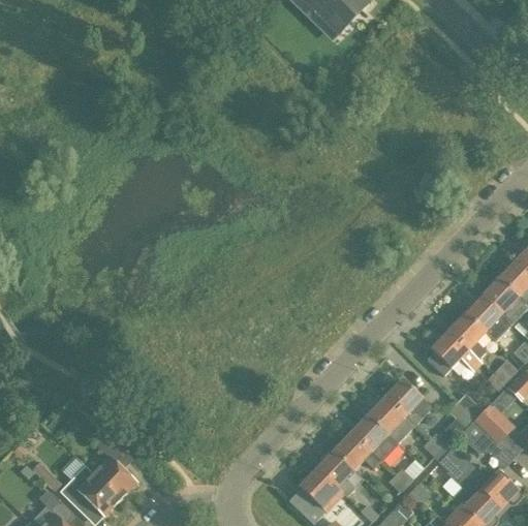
[(307,0),(323,16),(330,9),(346,25),(371,0),(307,0)]
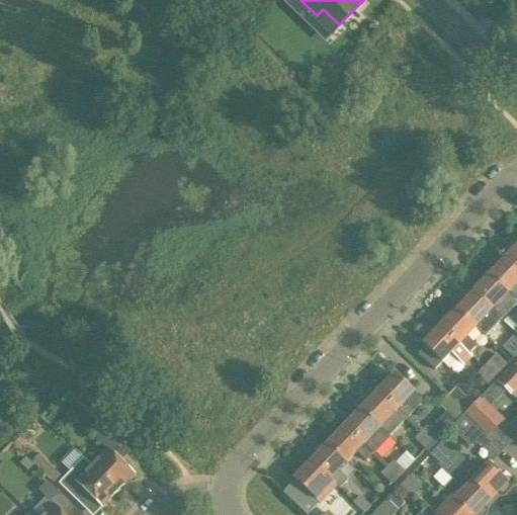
[(516,234),(504,248),(509,252),(505,255),(516,266),(516,234)]
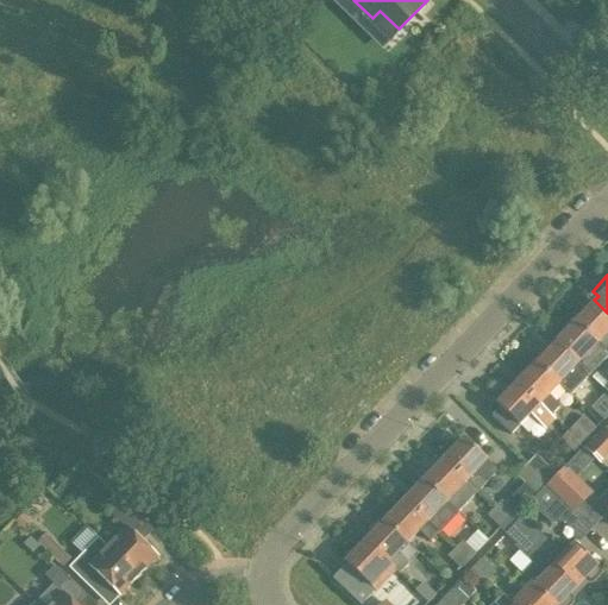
[(607,313),(594,300),(575,320),(607,351),(607,313)]
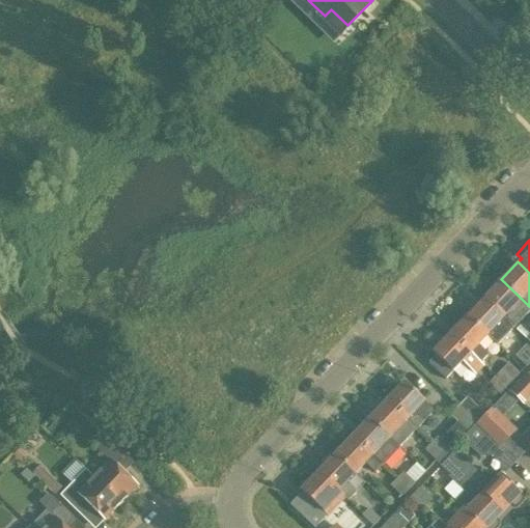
[(514,326),(529,309),(529,306),(501,279),(483,297),(514,326)]
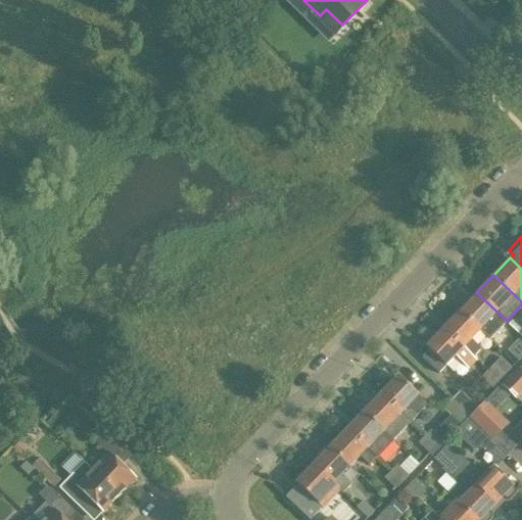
[(490,337),(507,321),(476,292),(460,310),(479,329),(480,328),(490,337)]
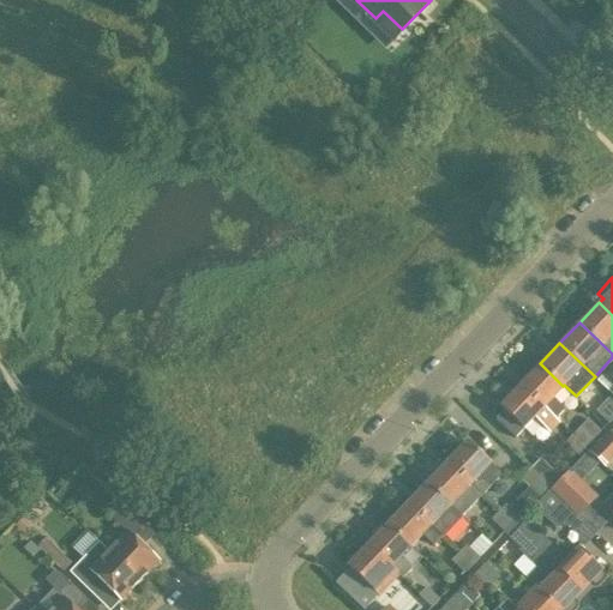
[(553,397),(563,386),(540,363),(521,385),(556,417),(565,408),(553,397)]
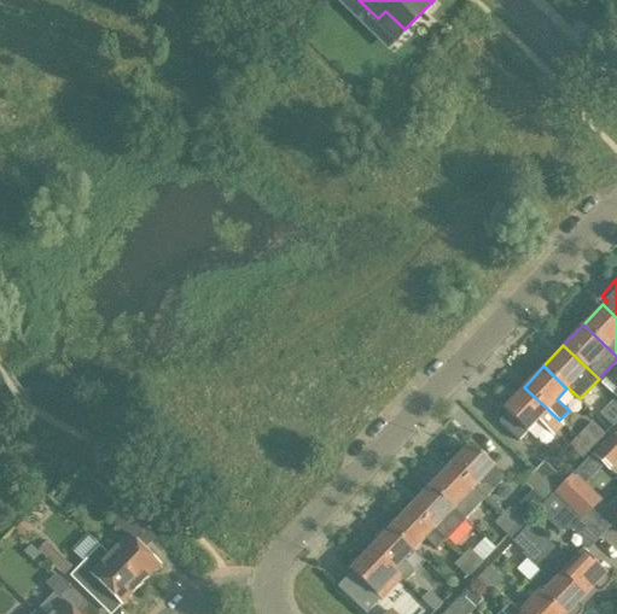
[(549,430),(559,420),(524,387),(504,408),(506,411),(499,419),(519,438),(539,419),(549,430)]
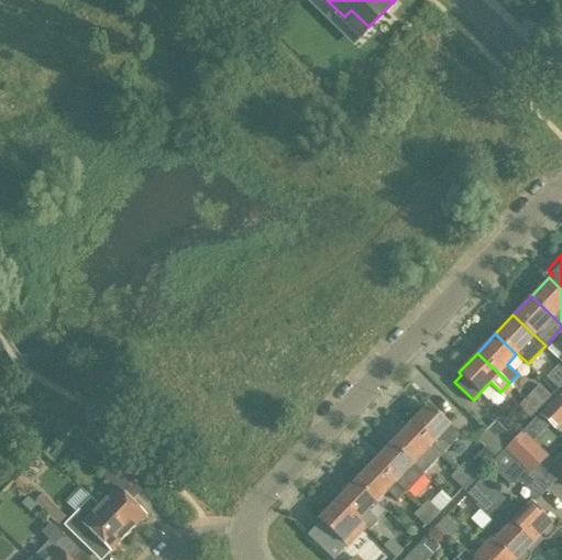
[(558,387),(561,383),(561,361),(560,360),(546,375),(558,387)]
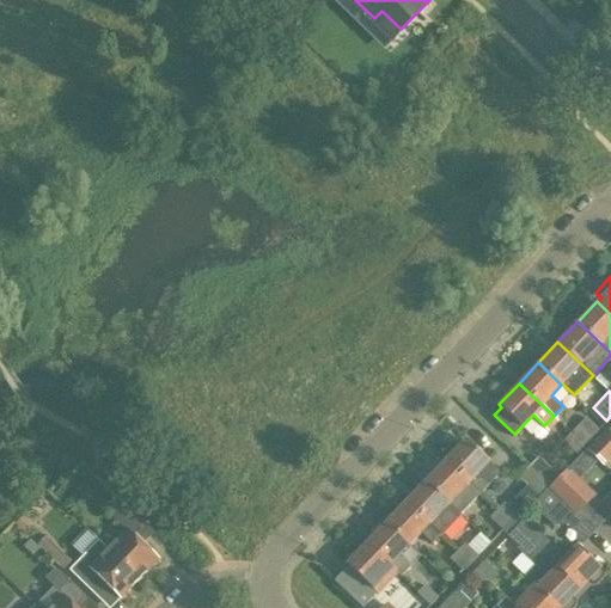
[(569,431),(584,444),(600,428),(587,415),(569,431)]
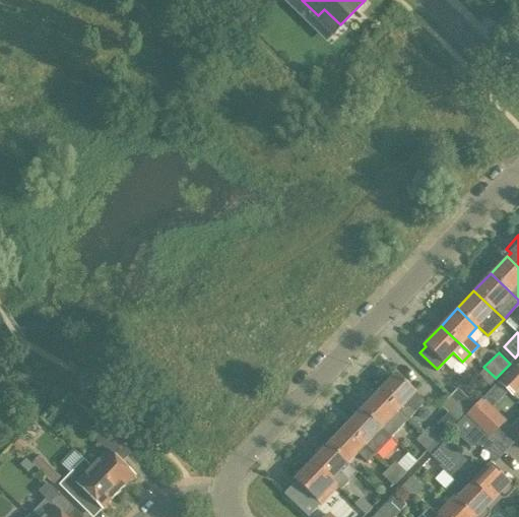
[(501,383),(512,393),(518,385),(518,366),(517,365),(501,383)]
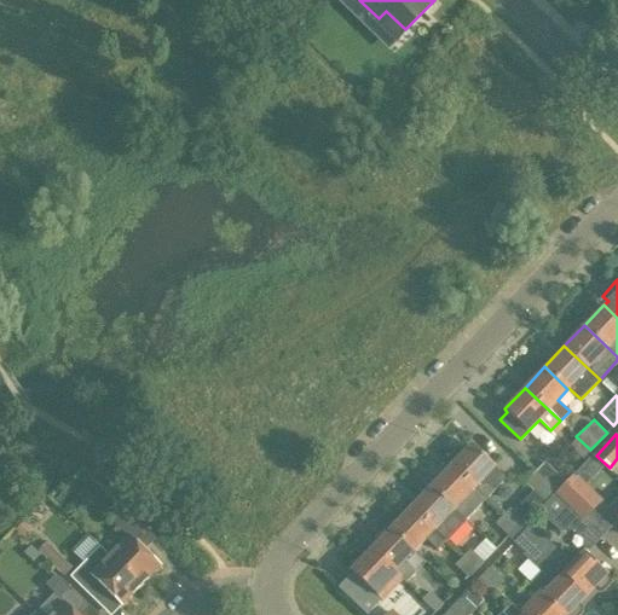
[(583,457),(590,450),(576,436),(569,445),(583,457)]
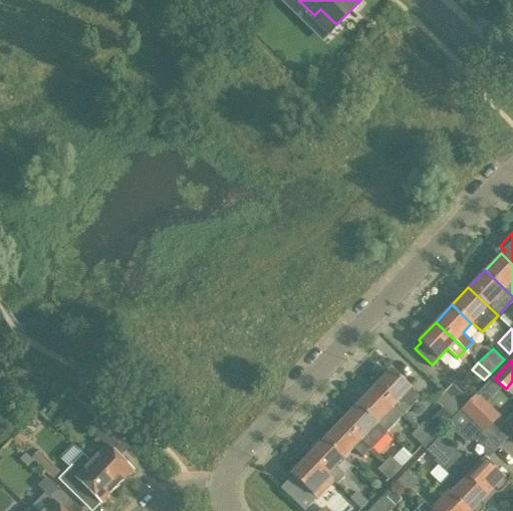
[(373,388),(402,415),(420,396),(392,368),(373,388)]
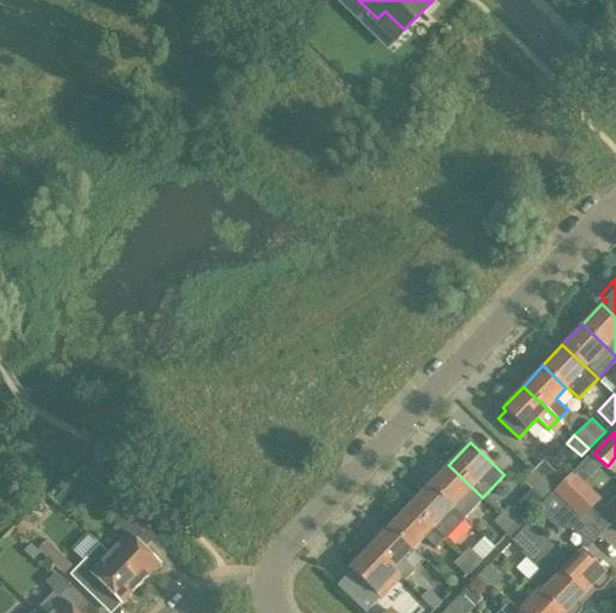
[(555,489),(564,479),(544,459),(533,470),(555,489)]
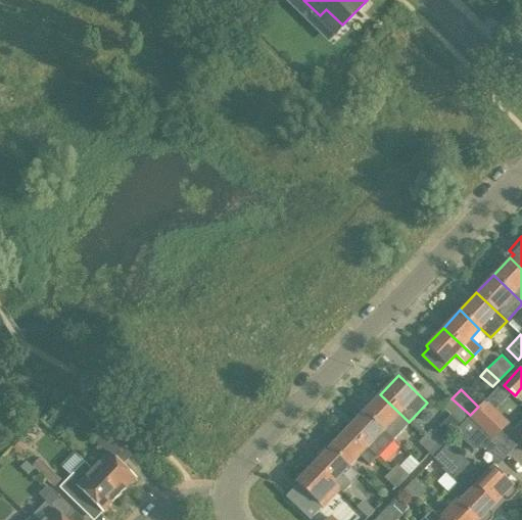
[(392,438),(409,422),(380,394),(364,411),(392,438)]
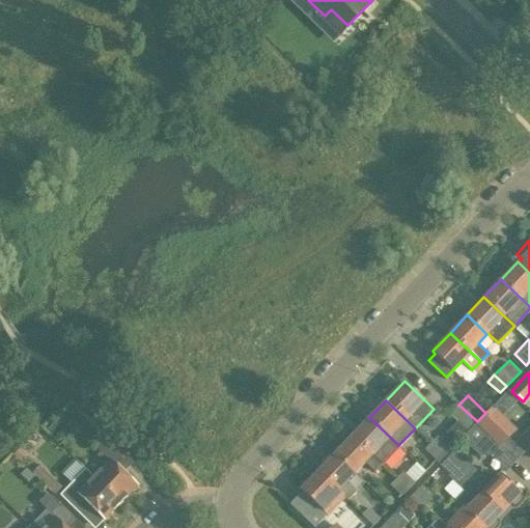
[(468,431),(477,421),(458,405),(450,413),(468,431)]
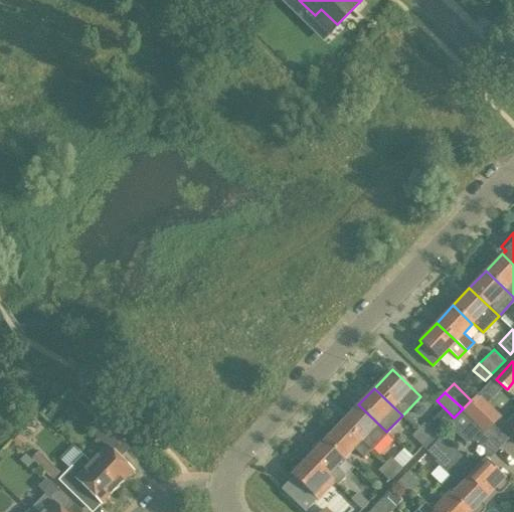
[(463,408),(481,425),(488,417),(471,400),(463,408)]
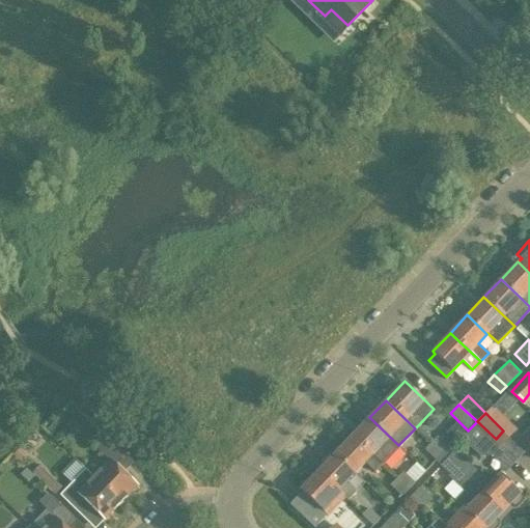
[(381,464),(398,445),(369,417),(352,436),(381,464)]
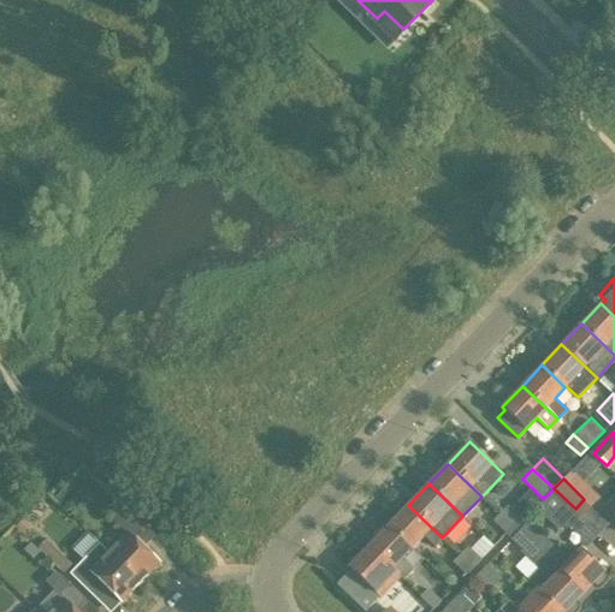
[(65,503),(72,494),(64,486),(55,495),(65,503)]
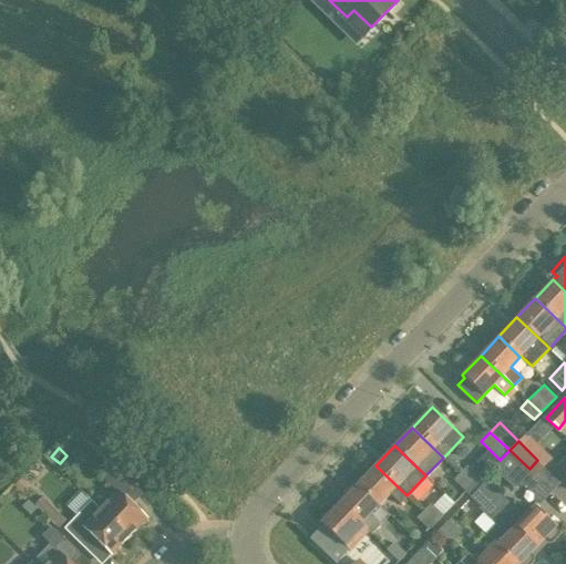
[(518,479),(530,469),(510,450),(500,460),(518,479)]
